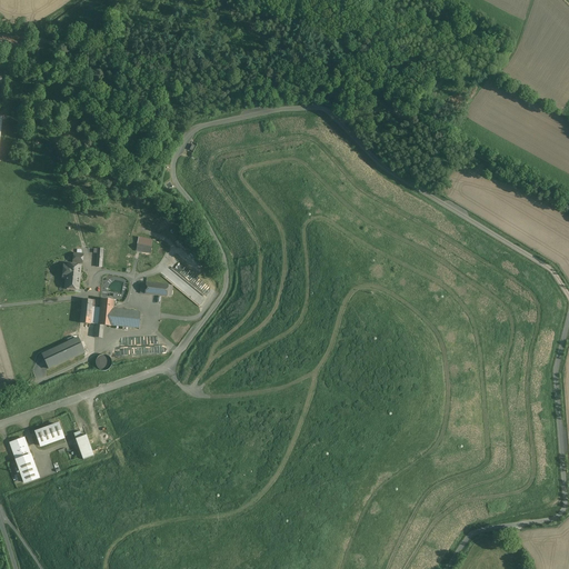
[(151,247),(137,245),(136,251),(150,253),(151,247)]
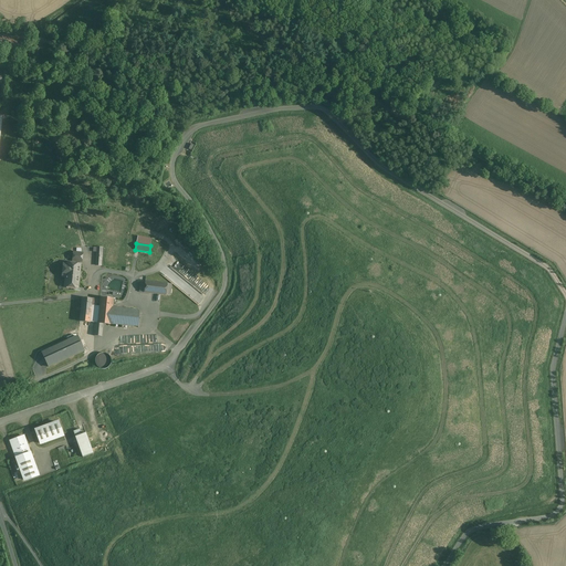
[(82,253),(73,253),(73,261),(82,262),(82,253)]
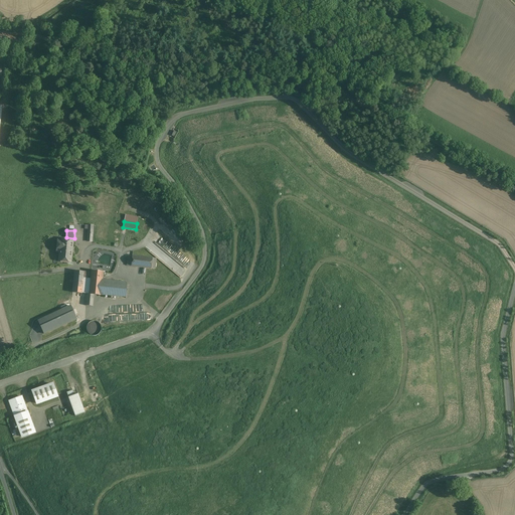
[(72,241),(61,240),(58,240),(56,251),(59,252),(59,261),(70,262),(71,251),(71,248),(72,248),(72,241)]
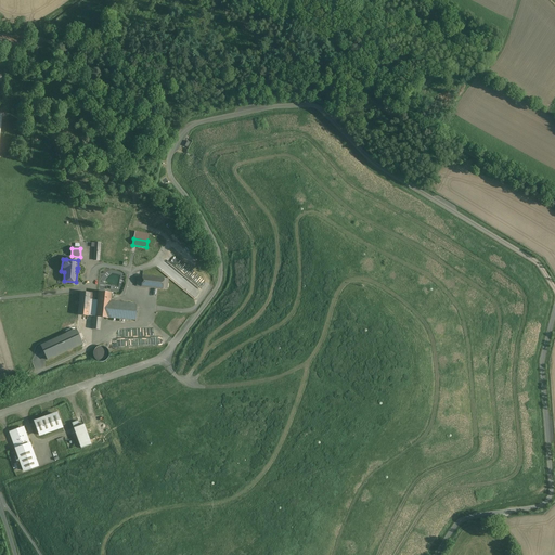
[(168,279),(142,276),(142,286),(168,288),(168,279)]
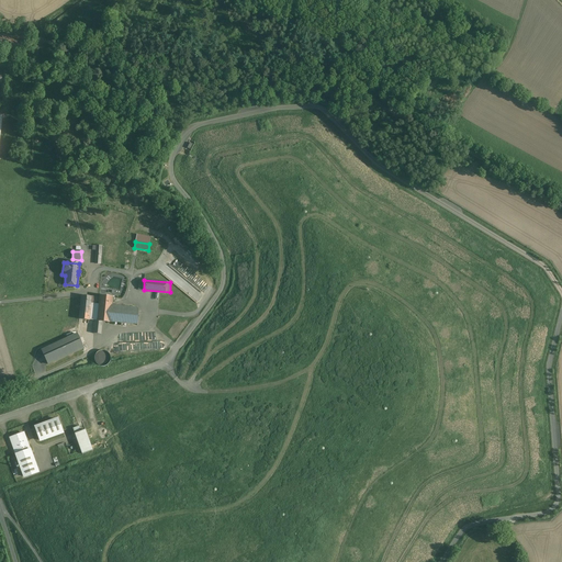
[(98,321),(94,321),(93,334),(101,334),(102,322),(110,323),(136,325),(138,307),(111,305),(112,298),(100,296),(100,299),(81,296),(79,319),(88,321),(90,302),(97,303),(97,301),(100,302),(98,321)]
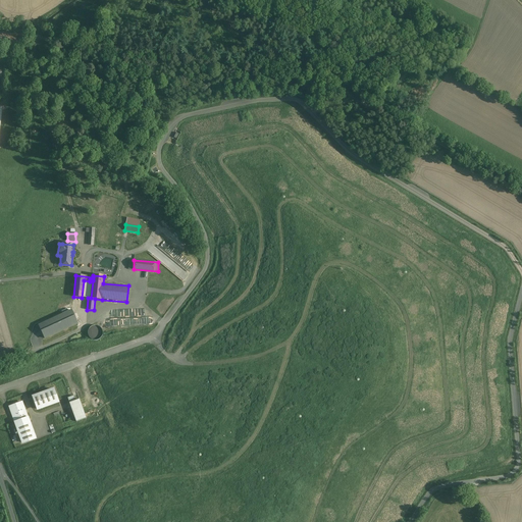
[(71,310),(36,323),(42,338),(77,325),(71,310)]
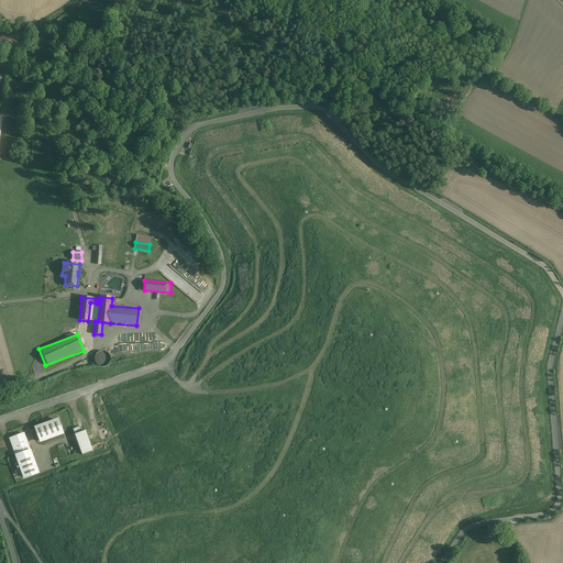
[(100,346),(99,346),(98,348),(97,349),(96,350),(96,351),(95,352),(95,353),(95,354),(96,355),(96,356),(96,357),(97,359),(97,360),(98,360),(99,361),(100,362),(102,362),(103,362),(105,362),(106,362),(107,361),(108,361),(109,360),(109,359),(110,357),(111,356),(111,355),(111,354),(111,353),(111,352),(111,351),(110,350),(109,349),(109,348),(108,348),(107,346),(106,345),(105,345),(103,345),(101,345),(100,346)]
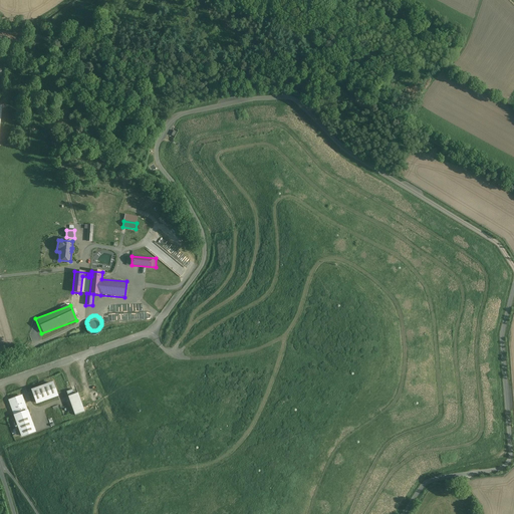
[(52,383),(32,391),(37,403),(57,396),(52,383)]
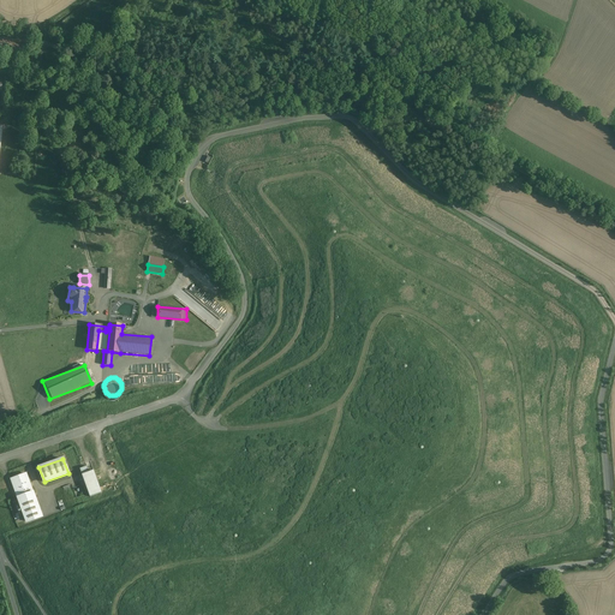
[(94,470),(89,471),(87,466),(79,469),(90,497),(102,493),(94,470)]
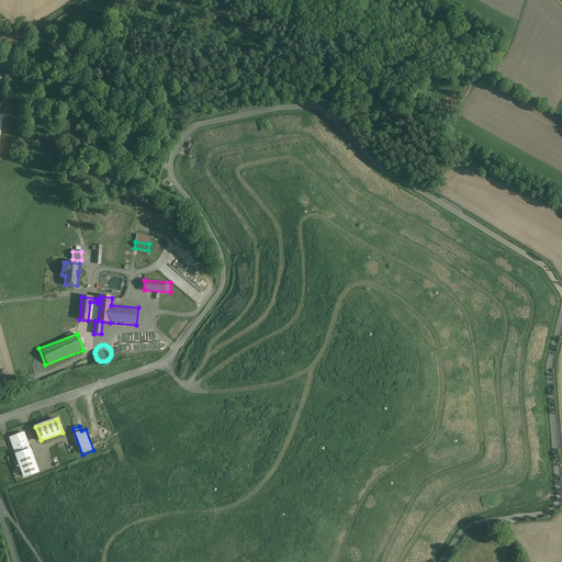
[(23,434),(10,438),(12,444),(17,454),(30,450),(25,439),(23,434)]
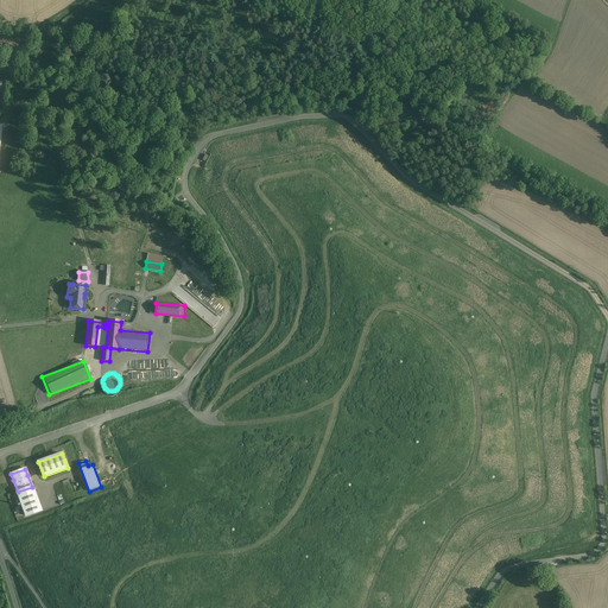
[(18,492),(26,515),(40,511),(32,487),(18,492)]
